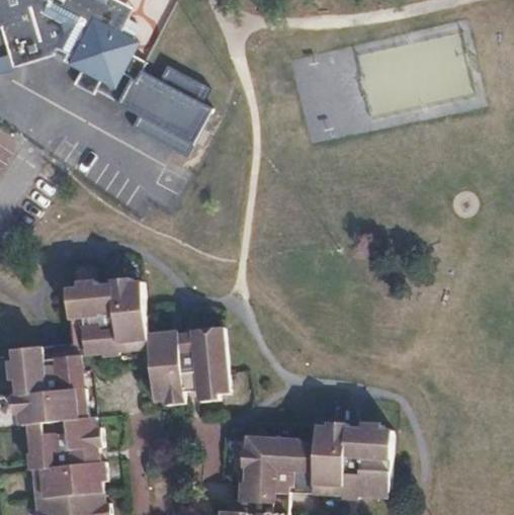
[(0,29),(9,60),(10,64),(15,63),(52,54),(55,49),(65,53),(60,61),(79,71),(72,84),(90,93),(93,88),(116,101),(115,103),(136,114),(130,126),(184,157),(210,108),(199,102),(207,88),(166,64),(157,79),(141,70),(145,62),(131,55),(123,36),(118,33),(125,18),(120,3),(113,0),(0,0),(0,29)]
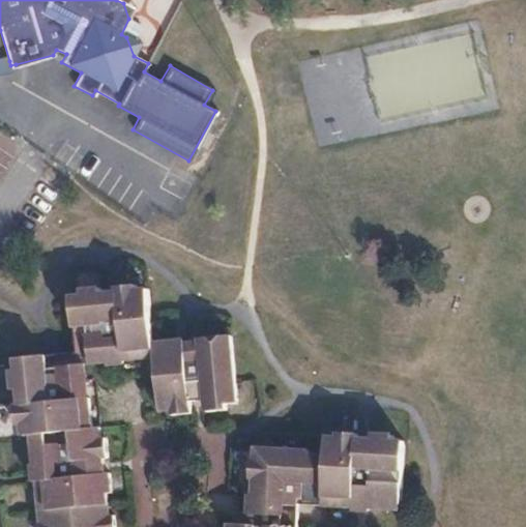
[(134,7),(123,3),(128,19),(134,7)]
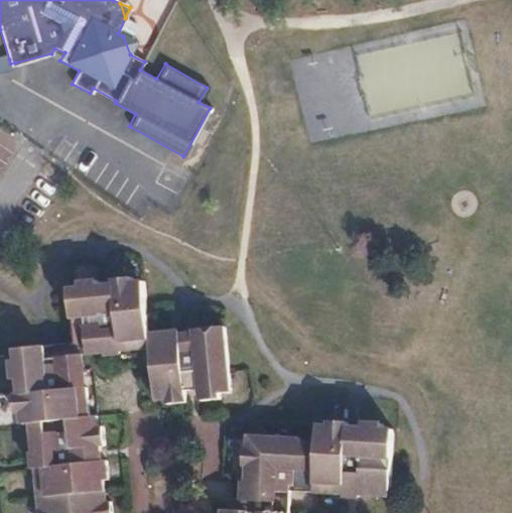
[(135,43),(123,36),(130,54),(135,43)]
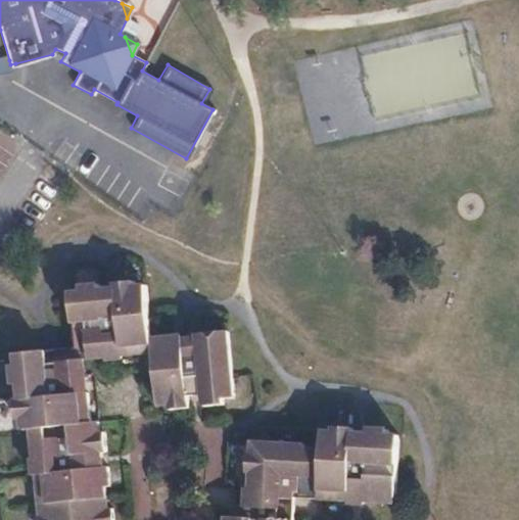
[(0,78),(4,76),(11,72),(16,66),(15,63),(10,64),(9,60),(0,63),(0,78)]
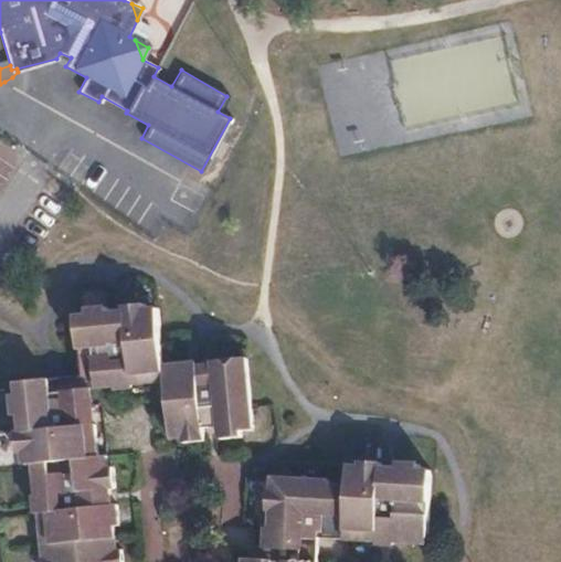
[(123,304),(123,316),(126,358),(110,359),(106,318),(105,305),(84,307),(84,313),(74,314),(78,374),(80,386),(85,385),(113,384),(113,379),(129,378),(130,382),(165,379),(169,435),(180,435),(180,439),(201,438),(201,431),(217,430),(218,436),(239,435),(239,430),(249,430),(243,357),(213,358),(213,364),(196,366),(196,361),(162,363),(157,308),(143,309),(143,303),(123,304)]
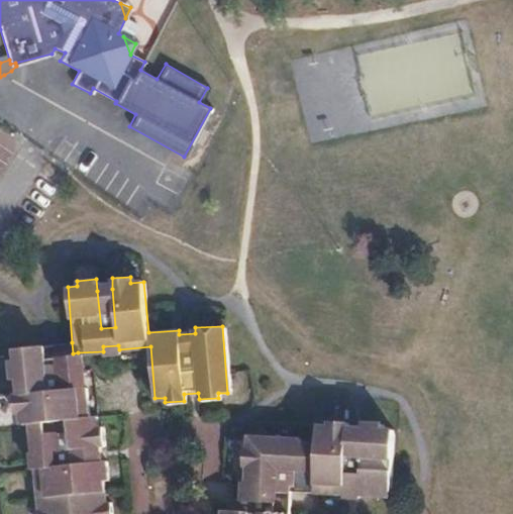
[(115,327),(112,289),(97,291),(101,328),(115,327)]
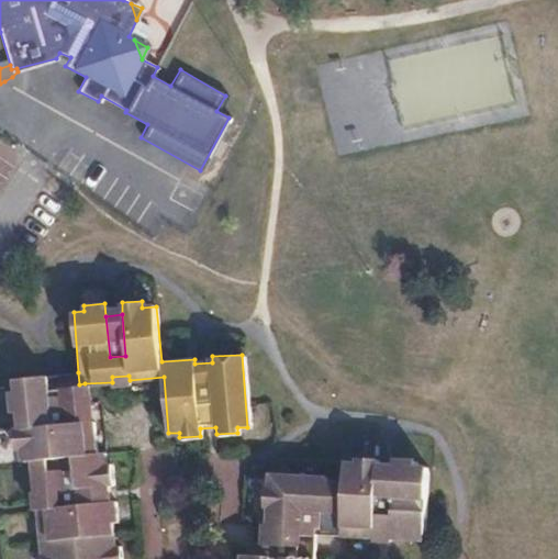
[(79,384),(78,372),(46,375),(48,406),(68,405),(86,403),(85,383),(79,384)]
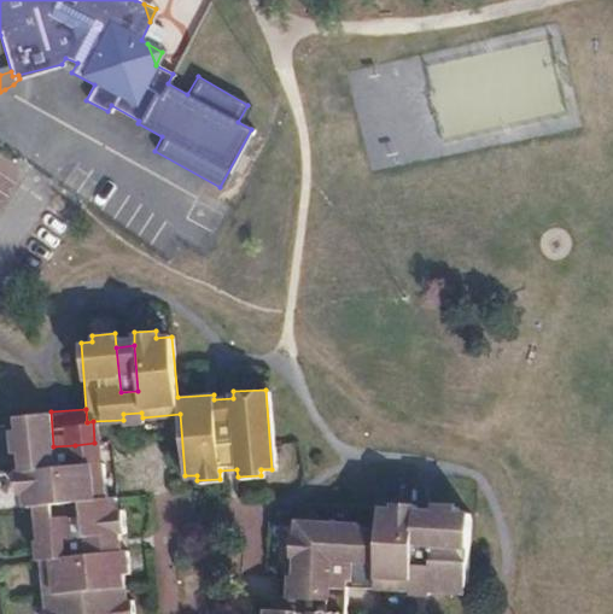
[(53,446),(51,411),(17,415),(18,427),(12,427),(15,450),(29,449),(53,446)]
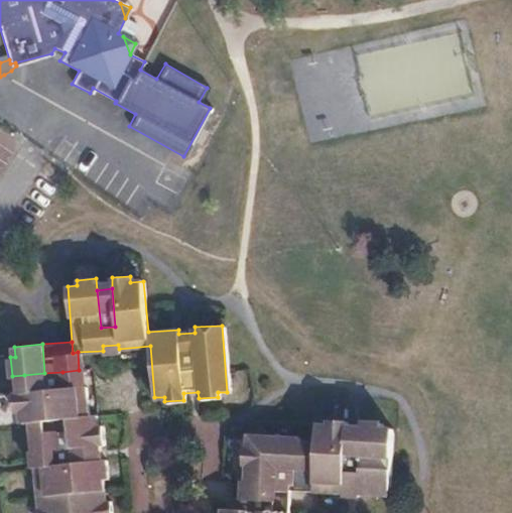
[(80,385),(79,370),(62,372),(64,387),(26,390),(13,391),(15,412),(20,411),(21,422),(29,421),(32,451),(36,453),(36,465),(34,466),(38,512),(109,512),(108,498),(104,498),(102,476),(106,476),(104,458),(100,458),(99,442),(103,442),(102,424),(97,424),(96,413),(88,414),(86,385),(80,385)]
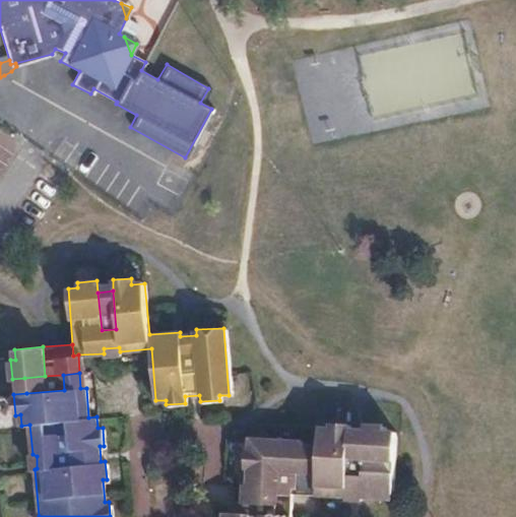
[(45,376),(24,378),(26,393),(64,390),(63,375),(45,376)]
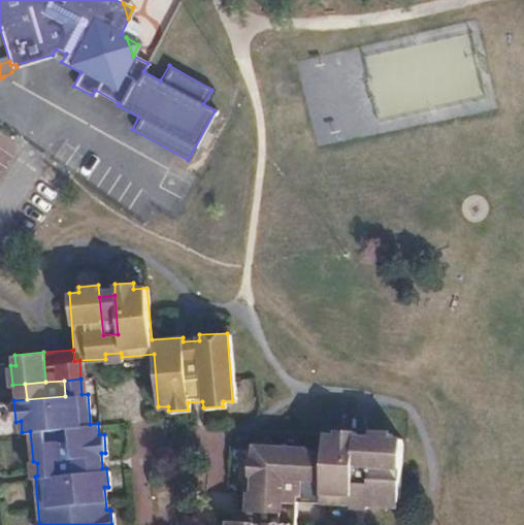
[(243,491),(243,507),(293,510),(294,500),(349,503),(349,499),(364,499),(364,504),(394,506),(397,438),(387,438),(387,433),(369,431),(369,444),(366,483),(350,482),(353,443),(353,431),(333,430),(333,434),(321,433),(320,453),(306,453),(306,448),(252,445),(252,457),(246,457),(244,476),(250,476),(249,491),(243,491)]
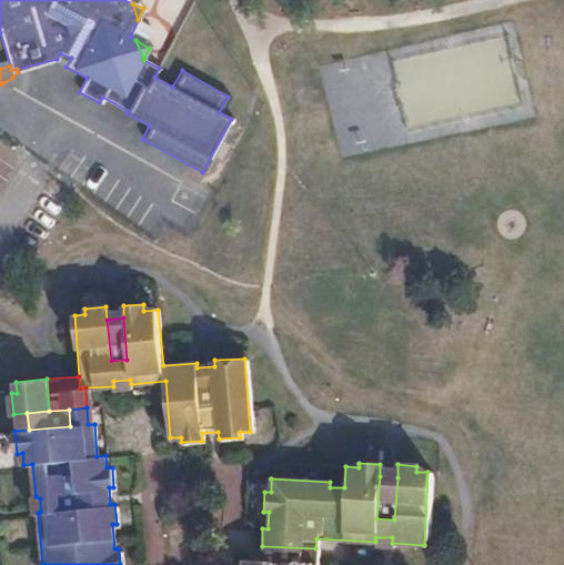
[(394,520),(398,477),(380,476),(376,518),(394,520)]
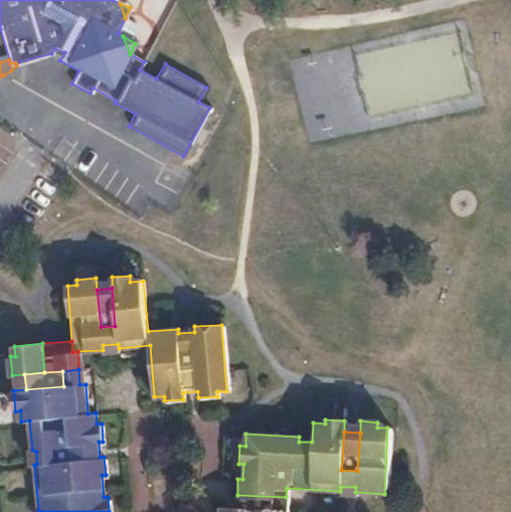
[(236,509),(269,511),(285,511),(286,497),(237,495),(236,509)]
